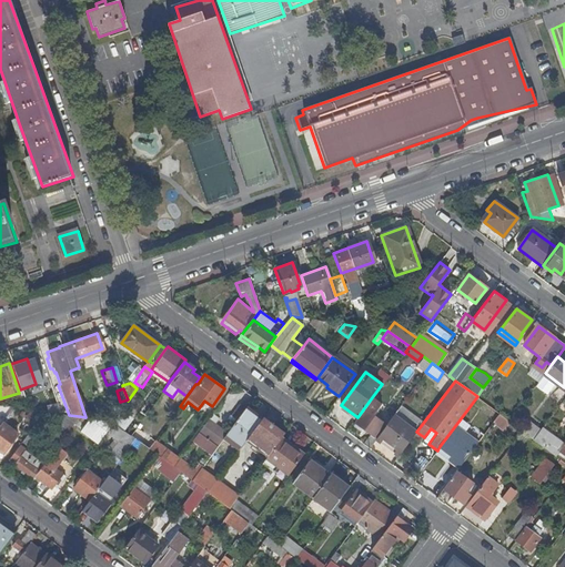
[(376,439),(386,425),(373,415),(381,404),(372,397),(357,417),(354,422),(371,434),(364,444),(370,448),(376,439)]
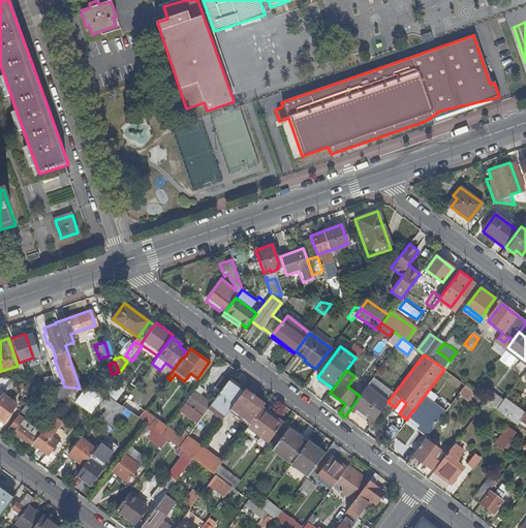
[(215,384),(221,390),(227,381),(229,377),(223,373),(215,384)]
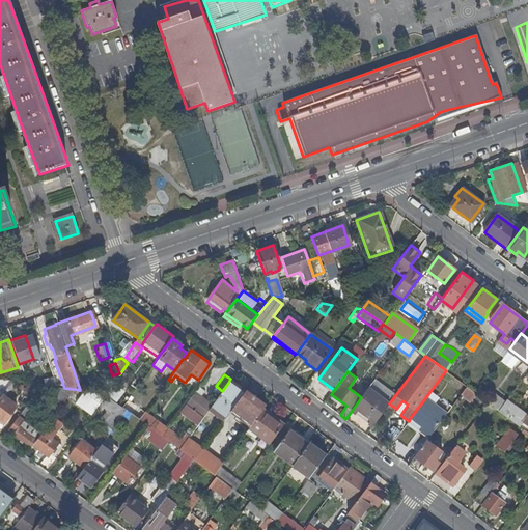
[(233,387),(228,383),(222,391),(212,405),(211,407),(225,417),(231,410),(242,395),(232,388),(233,387)]
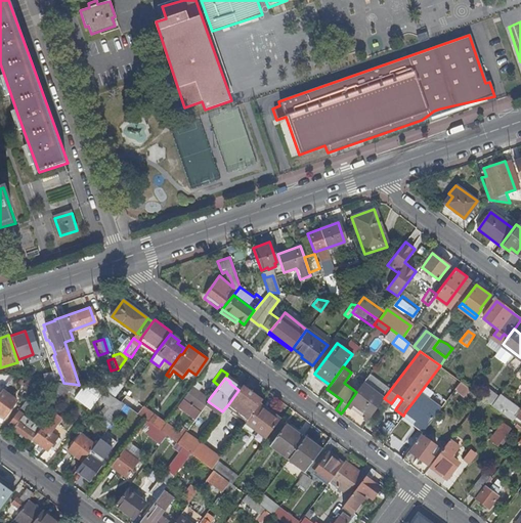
[(461,381),(454,388),(463,394),(469,387),(461,381)]
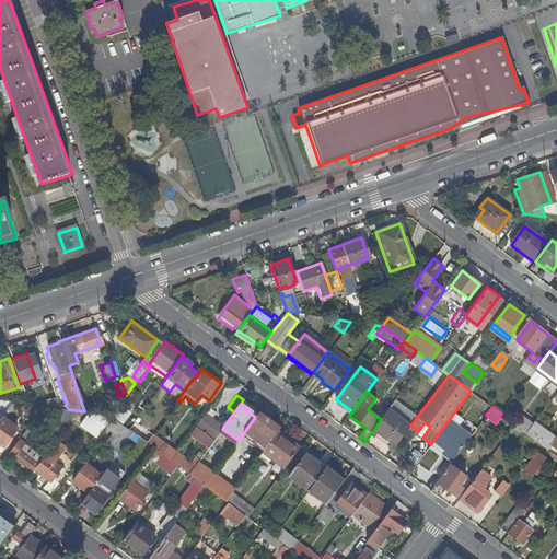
[(58,437),(78,410),(68,409),(64,408),(48,429),(58,437)]
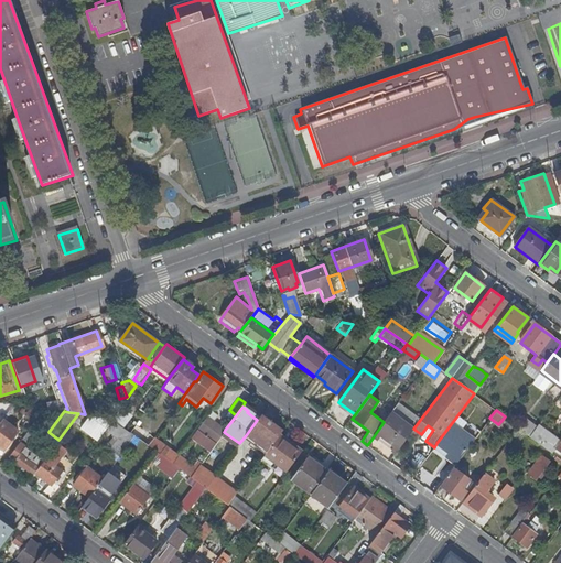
[(116,412),(111,419),(122,425),(127,420),(116,412)]
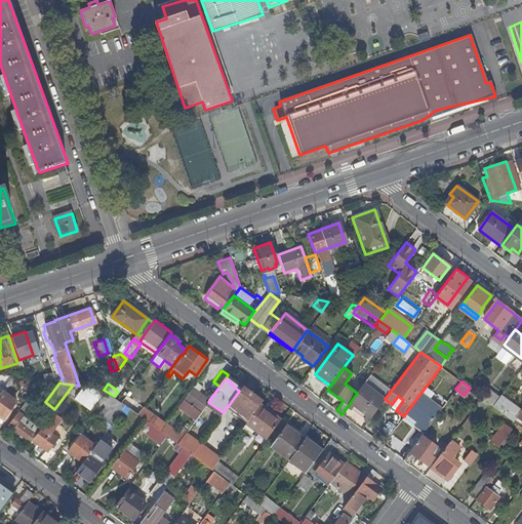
[(385,399),(364,384),(357,393),(348,406),(368,421),(385,399)]
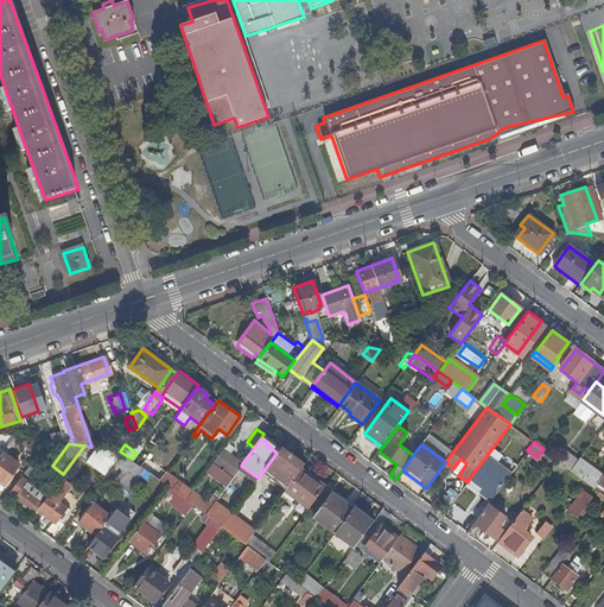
[(288,451),(281,447),(277,453),(265,469),(272,474),(288,451)]
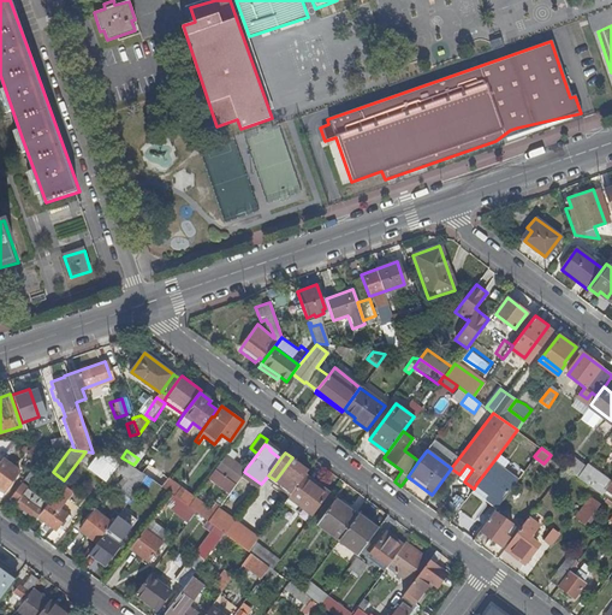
[(114,467),(122,457),(97,454),(88,467),(105,479),(114,467)]
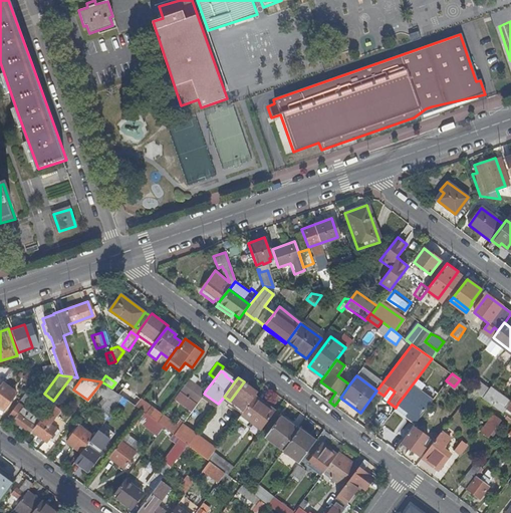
[(407,417),(415,423),(433,399),(429,397),(433,391),(417,378),(398,404),(410,413),(407,417)]
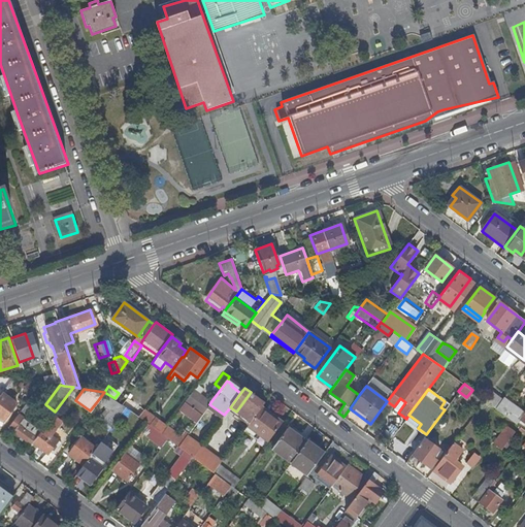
[(209,404),(210,402),(193,390),(185,401),(193,407),(202,415),(209,404)]
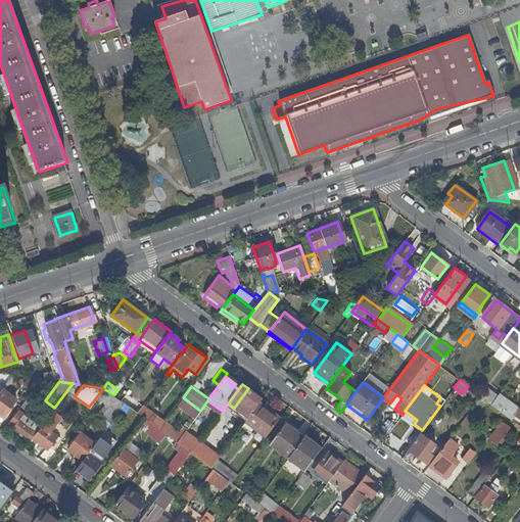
[(487,386),(480,395),(488,401),(491,404),(499,394),(487,386)]
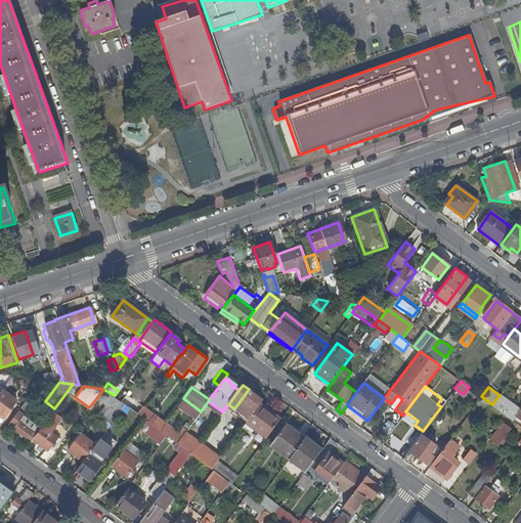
[(114,395),(103,389),(97,397),(110,406),(100,419),(110,425),(121,409),(131,419),(136,412),(121,401),(114,395)]
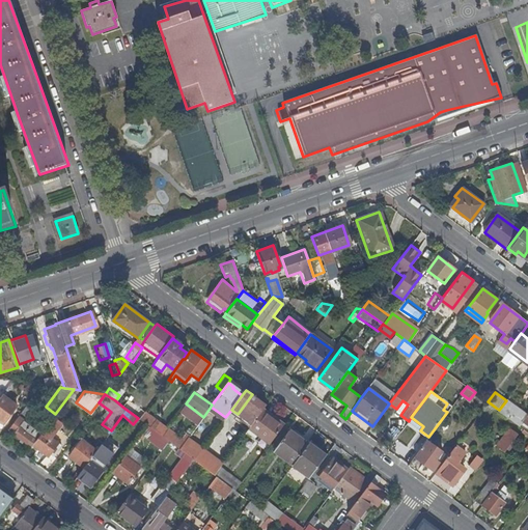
[(266,405),(252,394),(238,414),(251,424),(260,412),(266,405)]
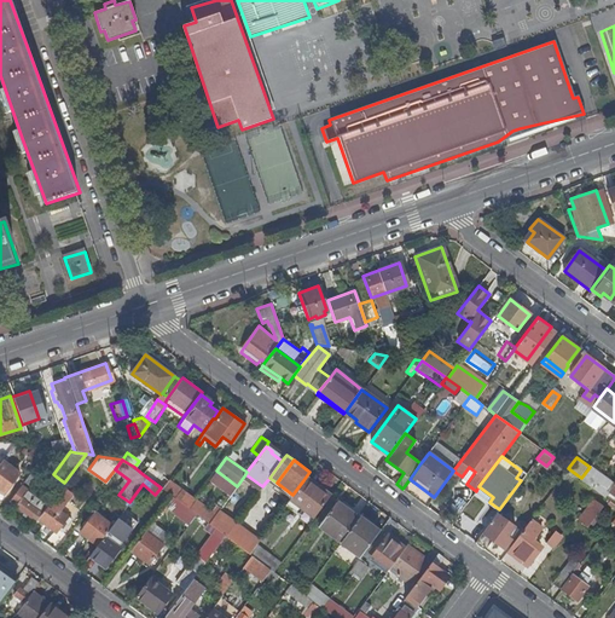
[(19,473),(1,461),(0,462),(0,490),(5,495),(19,473)]
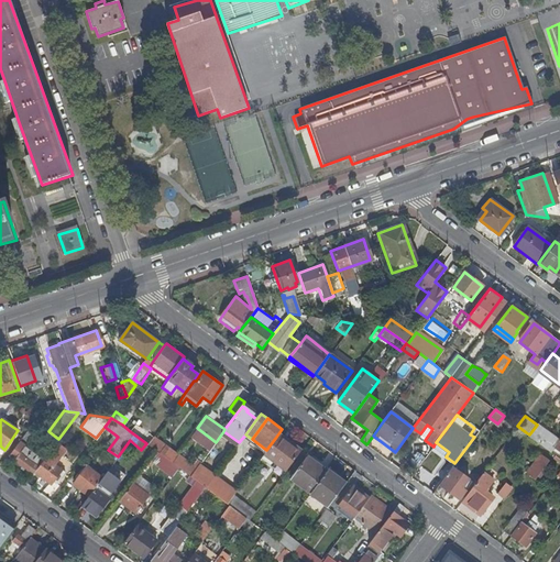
[(135,423),(130,431),(146,443),(166,458),(172,450),(135,423)]
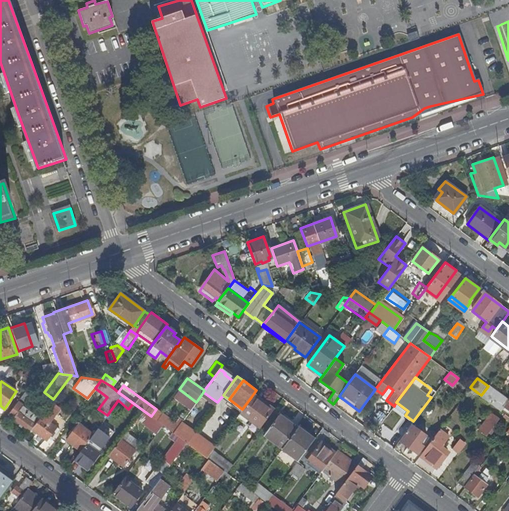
[(488,386),(481,395),(501,410),(505,406),(508,402),(508,399),(489,385),(488,386)]
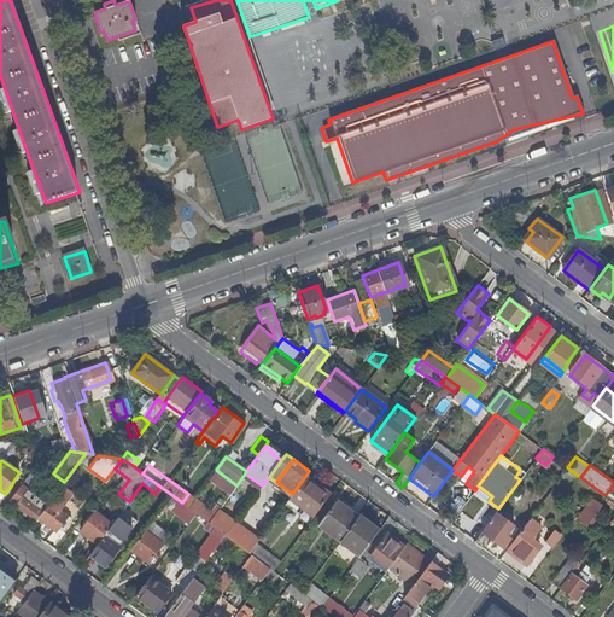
[(577,475),(567,467),(560,477),(569,484),(577,475)]
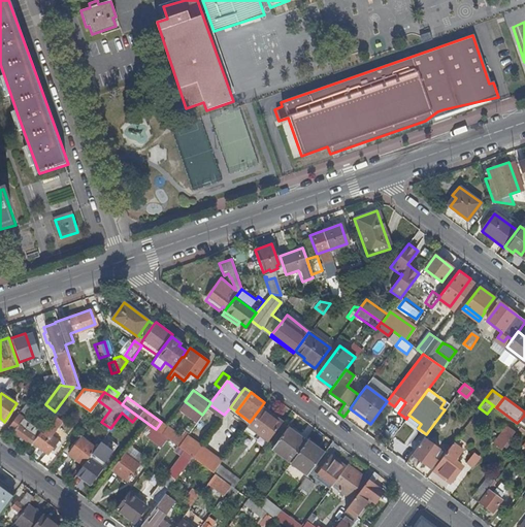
[(193,407),(185,401),(177,410),(186,418),(193,407)]
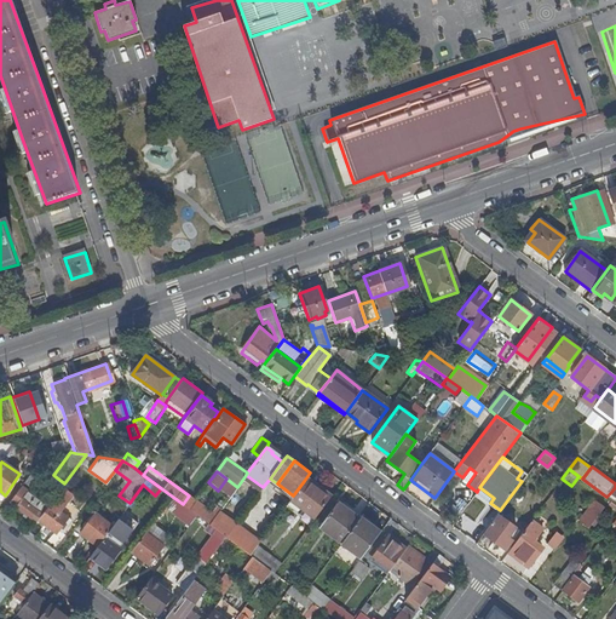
[(34,479),(29,475),(22,483),(28,487),(34,479)]
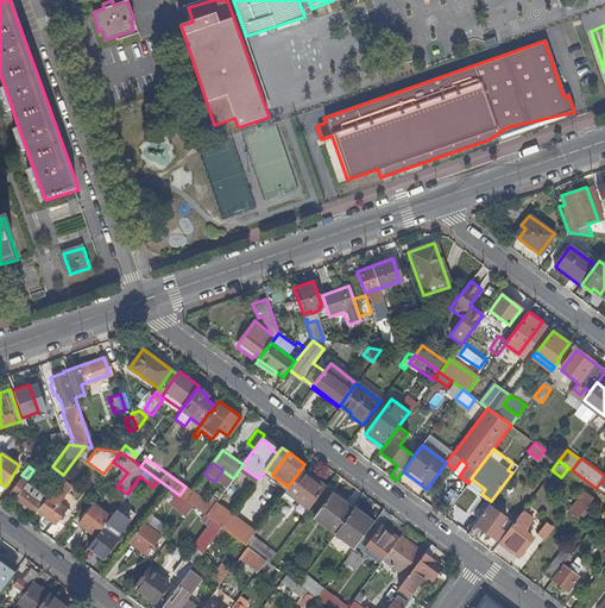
[(313,482),(298,472),(288,487),(284,491),(296,500),(309,509),(325,488),(314,480),(313,482)]
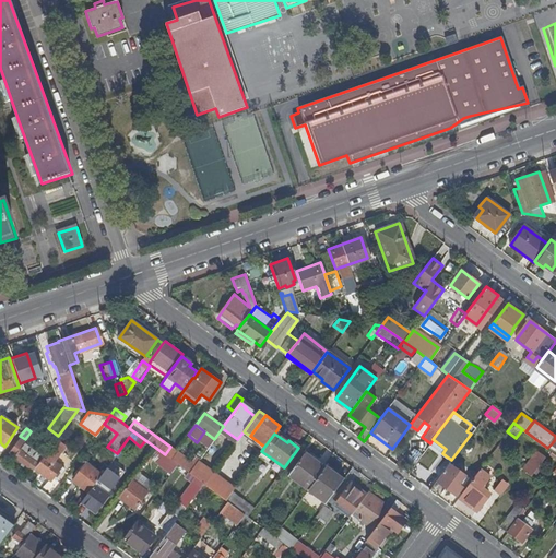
[(35,469),(44,456),(19,438),(8,452),(33,471),(35,469)]
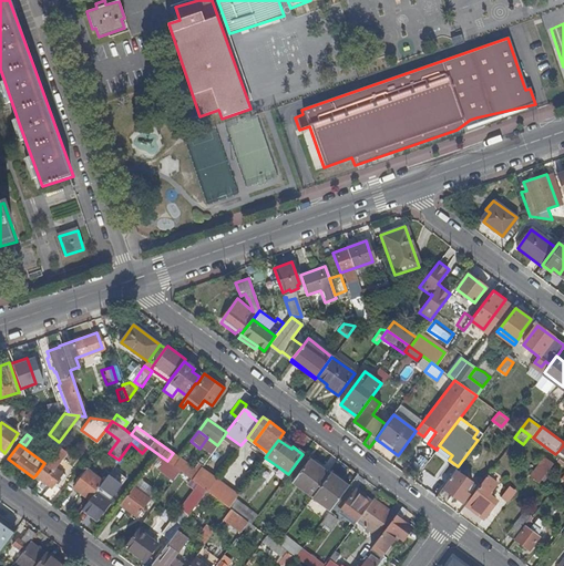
[(44,463),(36,475),(51,486),(55,481),(58,483),(64,473),(54,465),(61,456),(53,451),(44,463)]
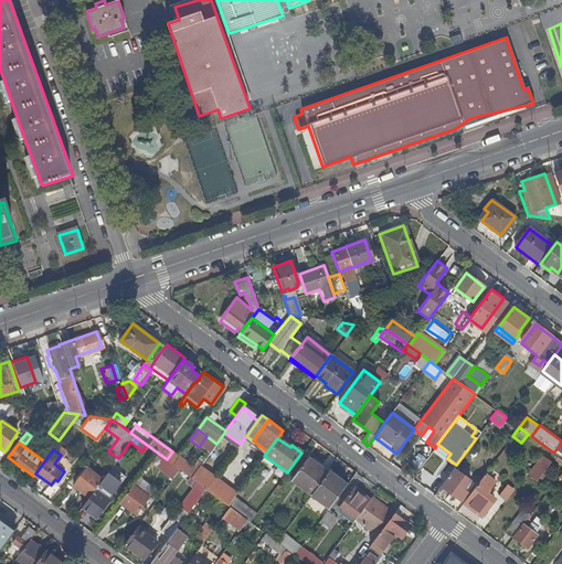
[(550,459),(541,453),(528,471),(537,478),(550,459)]
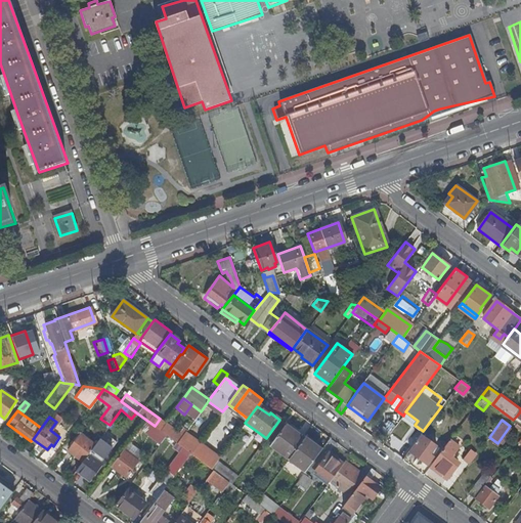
[(255,430),(245,423),(242,427),(252,434),(255,430)]
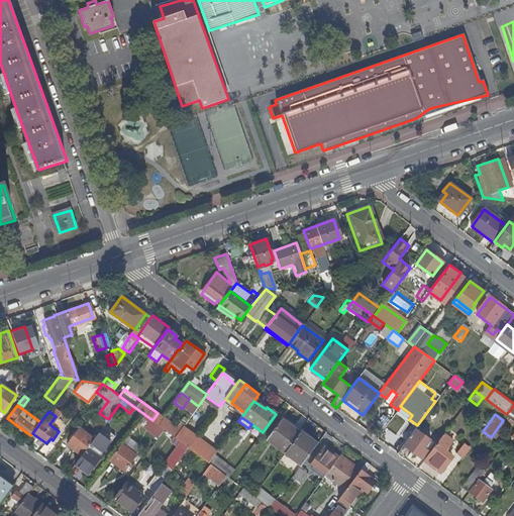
[(285,452),(300,432),(282,419),(266,440),(284,453),(285,452)]
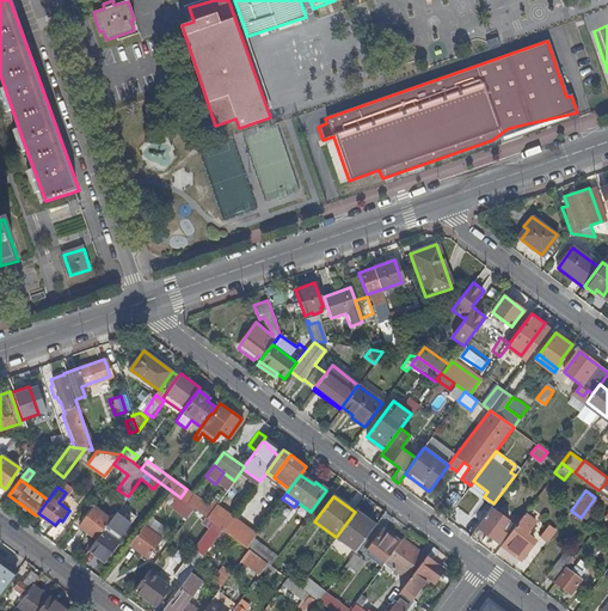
[(200,512),(207,518),(210,512),(212,512),(203,506),(200,512)]
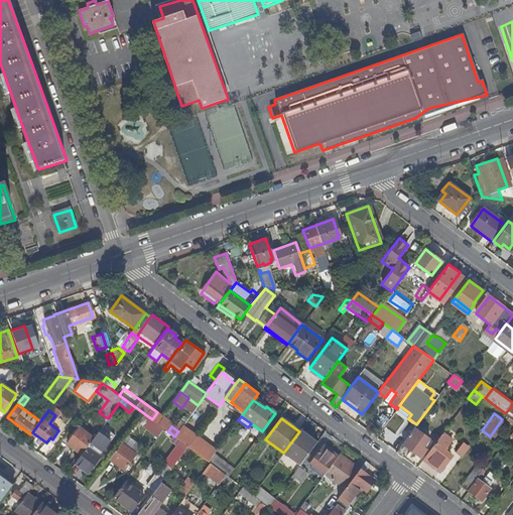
[(430,437),(415,426),(403,442),(421,456),(427,447),(424,445),(430,437)]
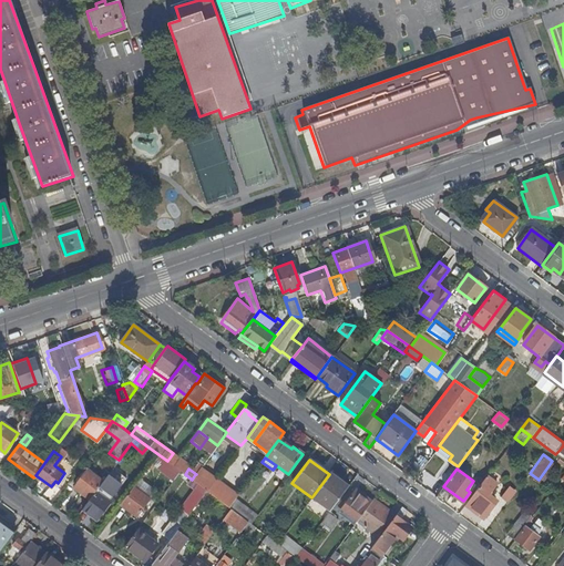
[(95,491),(103,481),(88,470),(74,487),(90,498),(95,491)]
